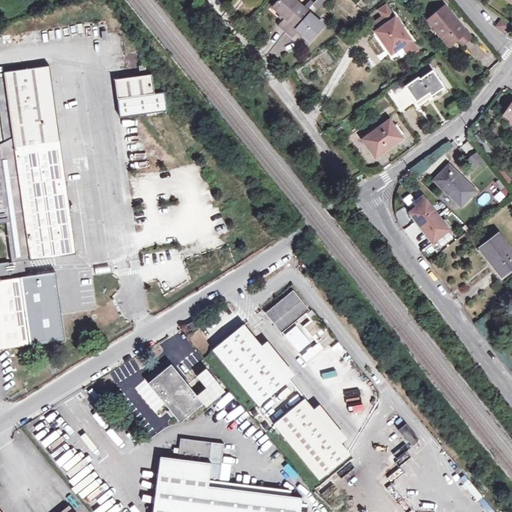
[(303,8),(294,0),(279,0),(272,8),(281,15),(285,19),(283,21),(279,25),(292,37),(296,32),(297,30),(301,34),(309,41),(323,26),(305,10),(303,8)]
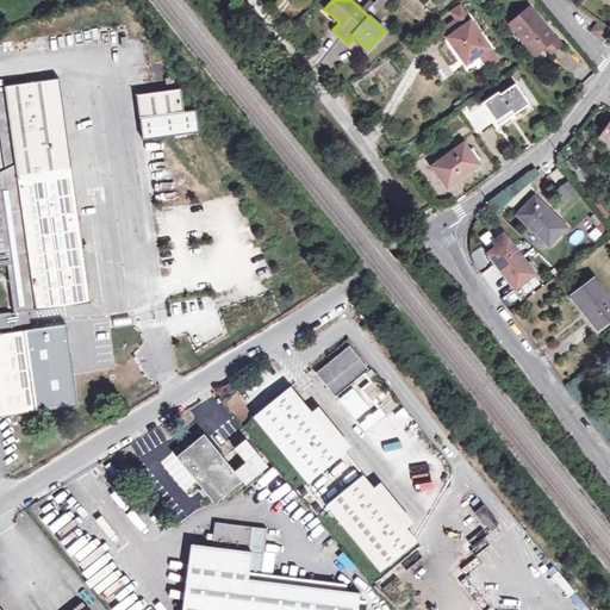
[(458,20),(466,14),(460,7),(453,13),(458,20)]
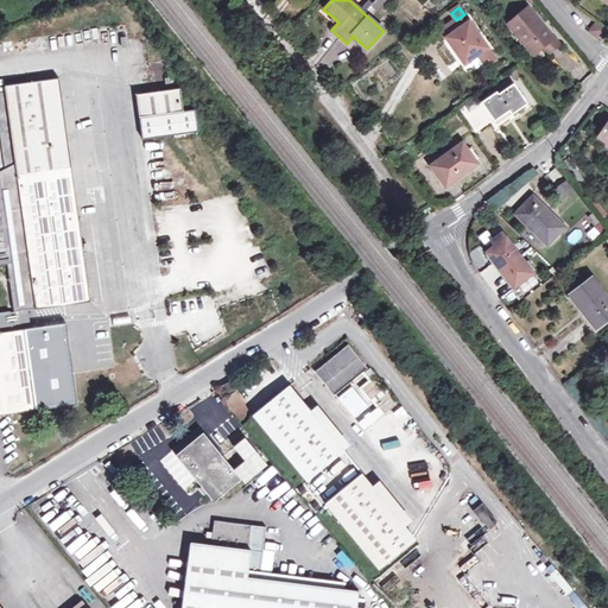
[(543,48),(555,39),(529,7),(507,25),(533,56),(543,48)]
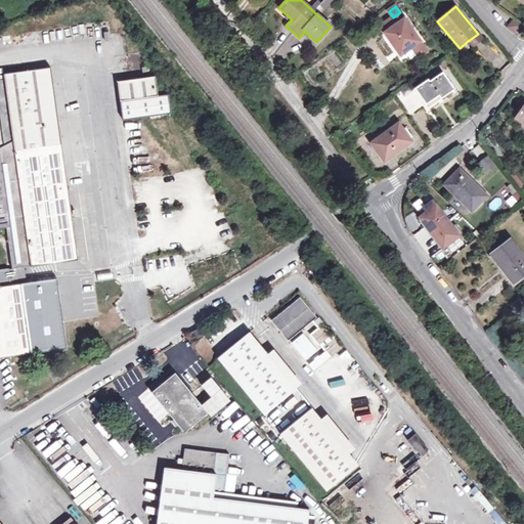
[(381,27),(397,50),(405,44),(409,50),(412,48),(421,42),(400,12),(393,17),(381,27)]
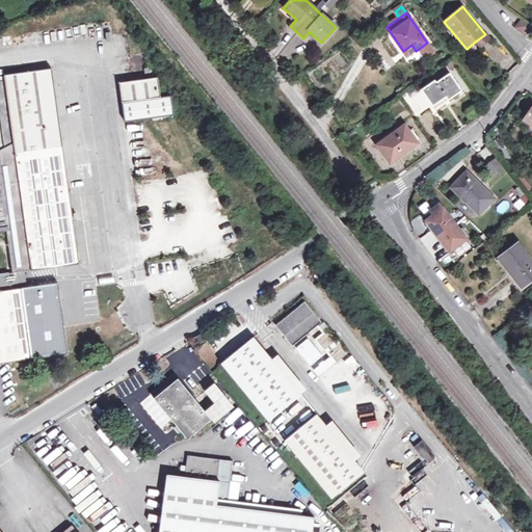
[(524,34),(529,28),(522,23),(516,29),(524,34)]
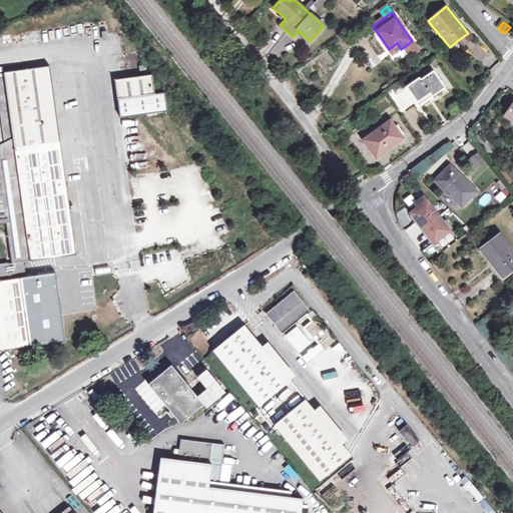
[(472,39),(468,33),(458,40),(463,46),(472,39)]
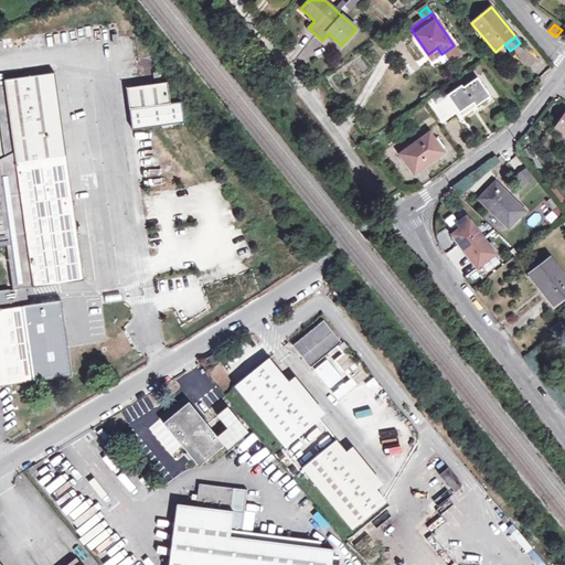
[(454,45),(445,52),(452,62),(461,56),(454,45)]
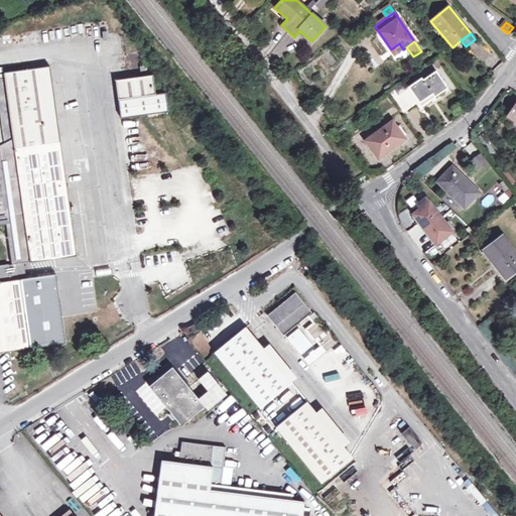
[(395,54),(403,49),(399,43),(391,49),(395,54)]
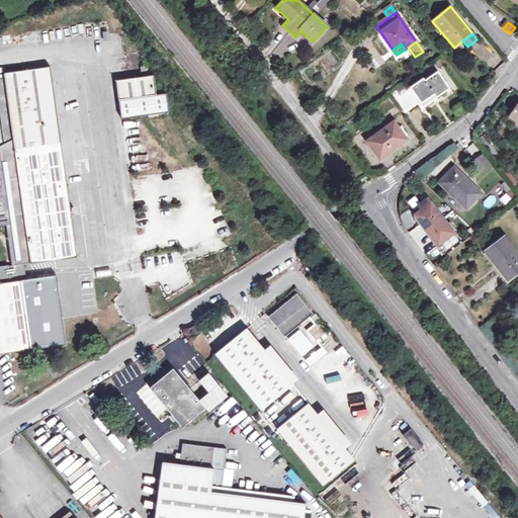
[(30,259),(31,263),(31,264),(77,258),(51,67),(5,73),(5,74),(6,79),(0,79),(0,110),(6,154),(16,152),(17,160),(7,161),(10,180),(19,179),(24,214),(15,216),(17,234),(27,233),(28,241),(18,243),(21,260),(30,259)]
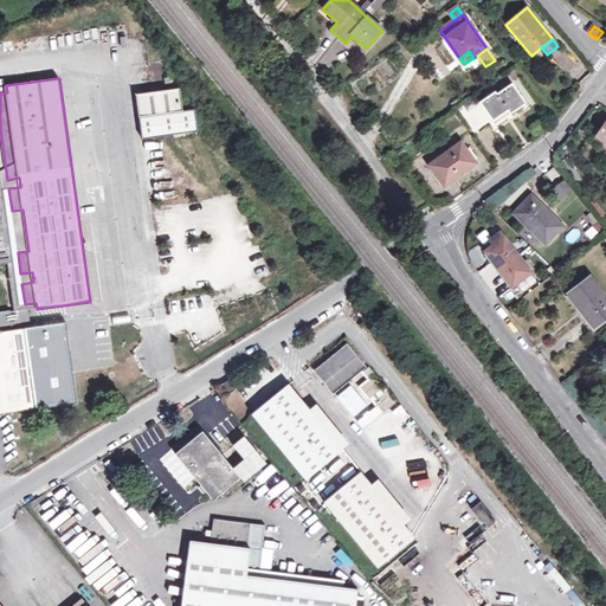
[(507,111),(509,115),(526,103),(511,84),(496,95),(495,92),(479,103),(492,121),(507,111)]
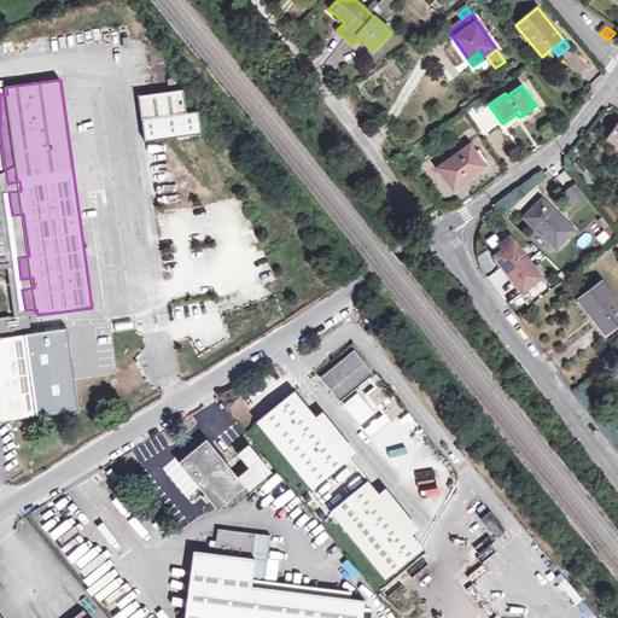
[(0,94),(7,94),(6,88),(0,89),(0,180),(4,210),(19,316),(30,315),(38,314),(36,309),(25,310),(22,290),(34,287),(33,278),(21,279),(18,257),(29,256),(23,214),(12,215),(9,192),(21,191),(19,181),(7,184),(0,132),(0,94)]
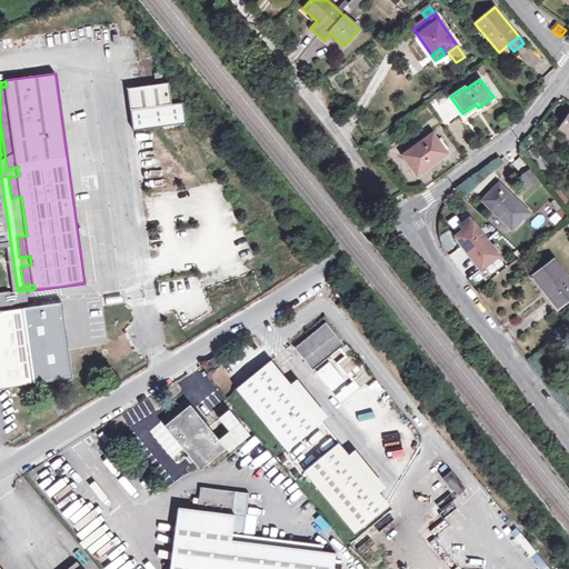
[(129,89),(132,110),(135,131),(186,125),(183,103),(172,105),(169,83),(129,89)]
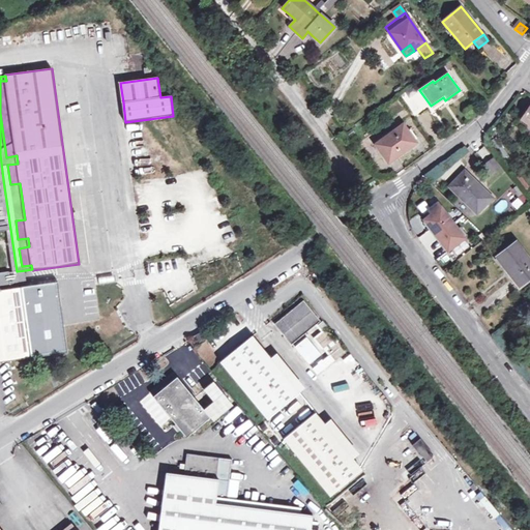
[(415,117),(428,108),(414,87),(401,96),(415,117)]
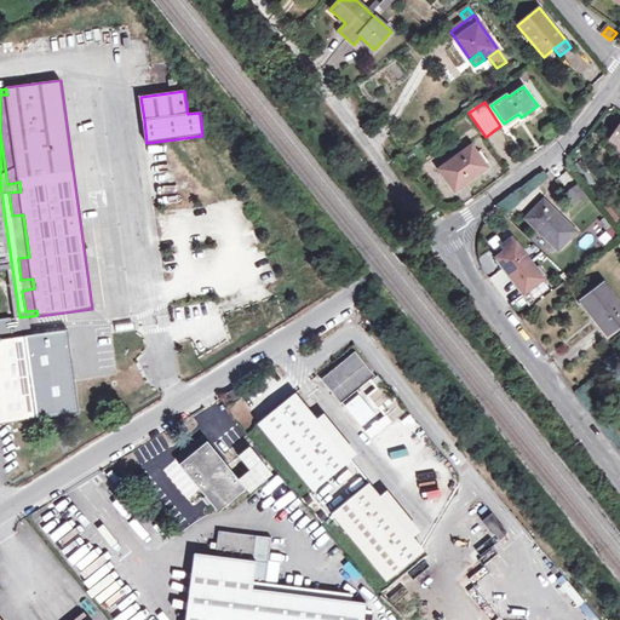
[(487,167),(471,147),(454,158),(452,155),(437,166),(440,168),(438,168),(454,190),(487,167)]
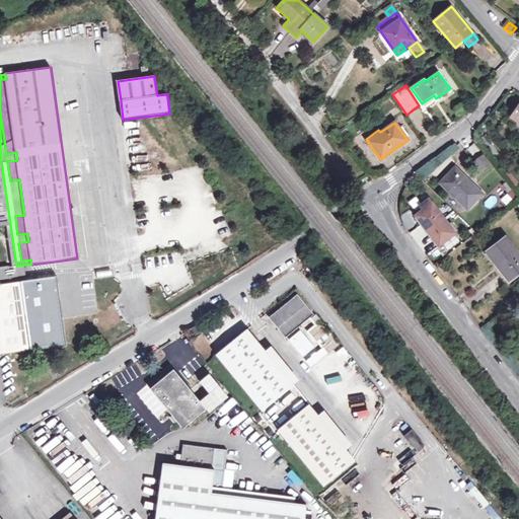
[(480,170),(490,162),(482,152),(472,160),(480,170)]
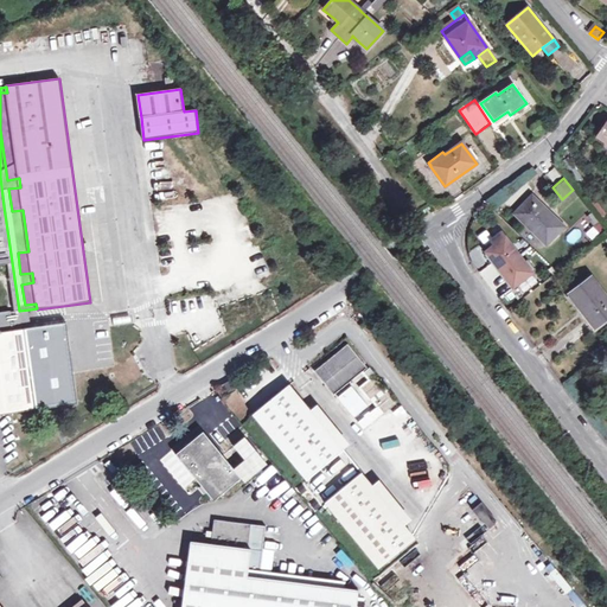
[(547,244),(563,228),(532,197),(516,213),(547,244)]
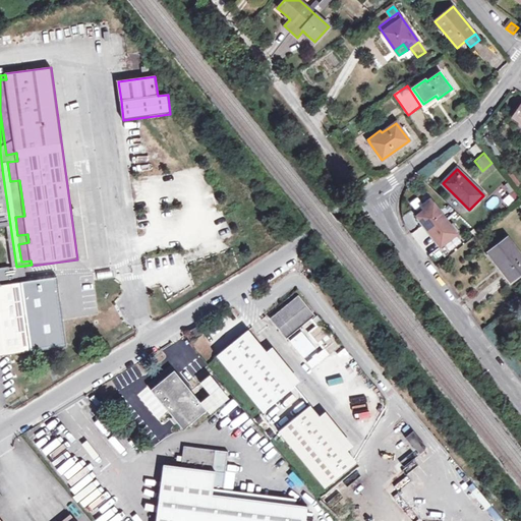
[(517,188),(520,186),(511,173),(508,175),(517,188)]
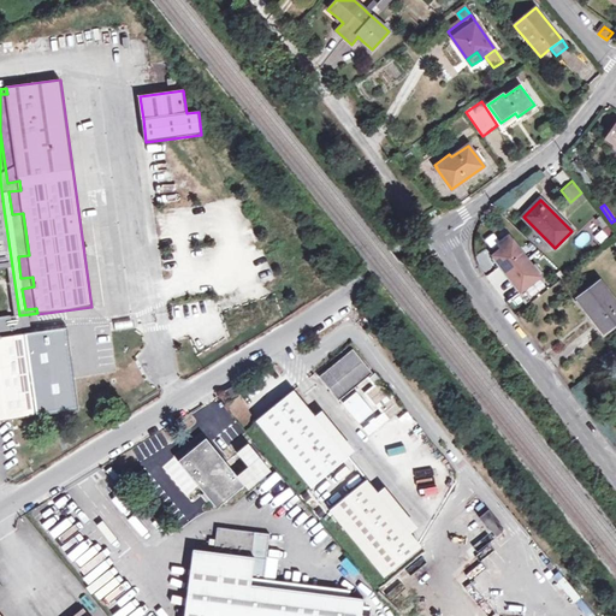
[(585,248),(590,235),(579,231),(574,244),(585,248)]
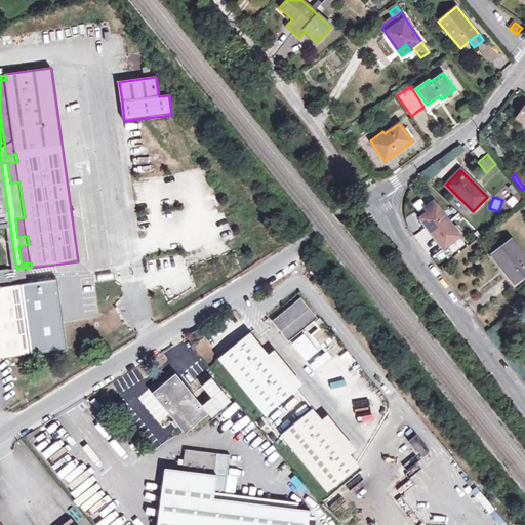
[(438,206),(421,218),(444,248),(463,234),(456,226),(453,228),(438,206)]
